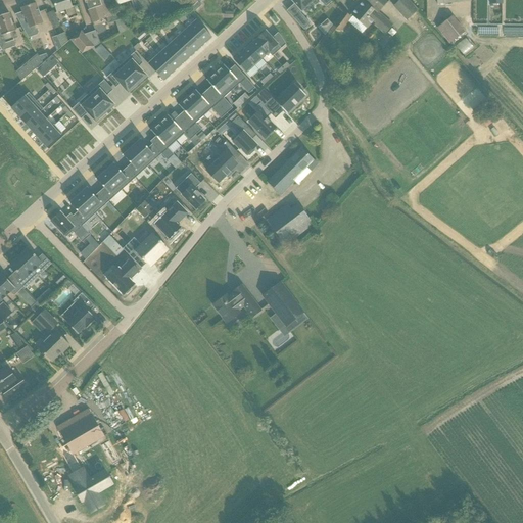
[(69,0),(52,0),(55,7),(57,12),(65,9),(69,19),(78,16),(74,6),(72,7),(69,0)]
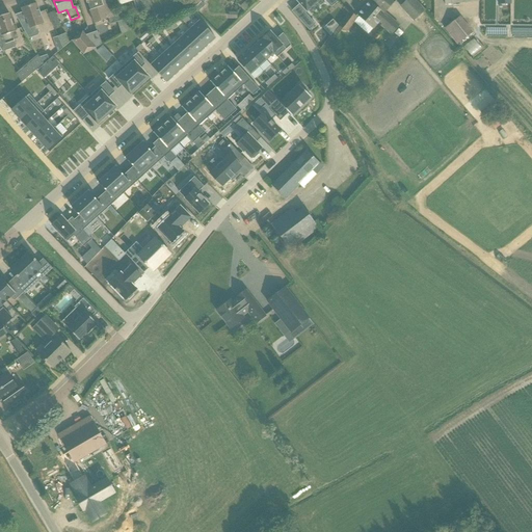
[(85,0),(94,23),(108,19),(110,25),(117,22),(123,21),(113,9),(111,10),(110,5),(107,0),(85,0)]
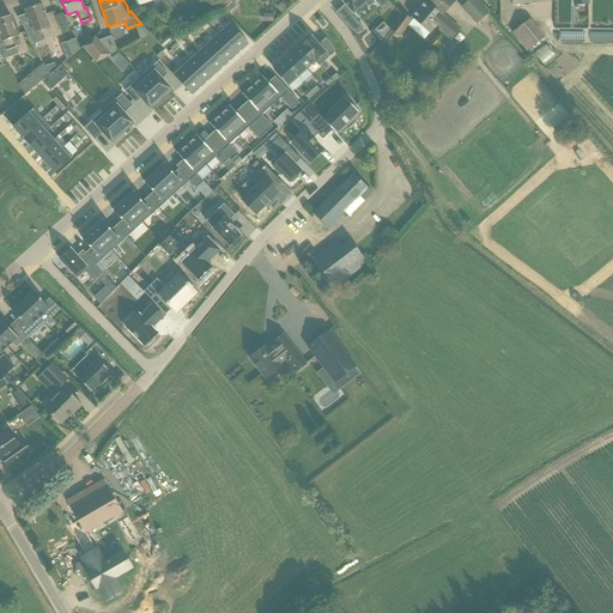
[(123,0),(127,6),(137,4),(134,0),(153,0),(157,11),(165,8),(162,0),(123,0)]
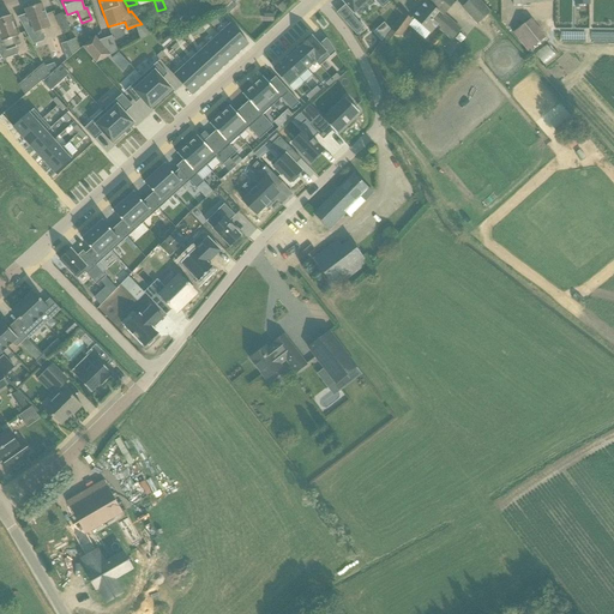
[(162,0),(166,8),(169,18),(170,24),(180,19),(173,0),(162,0)]
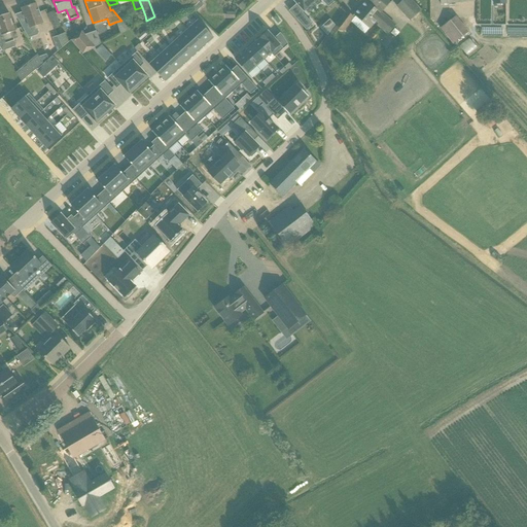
[(292,0),(304,12),(317,0),(320,0),(328,8),(336,1),(334,0),(292,0)]
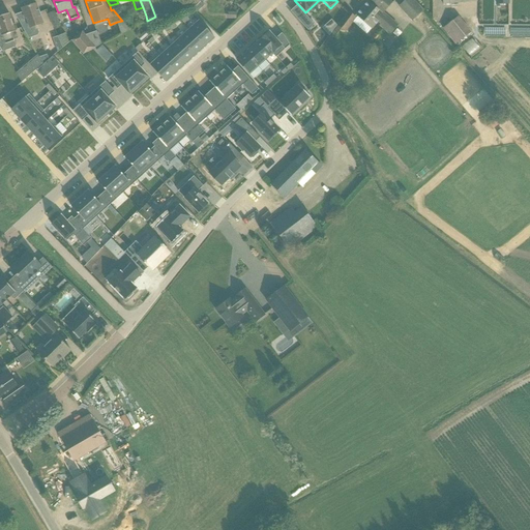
[(392,0),(369,0),(369,1),(379,10),(374,17),(378,22),(381,24),(379,26),(385,32),(387,30),(390,33),(396,26),(383,13),(393,1),(392,0)]
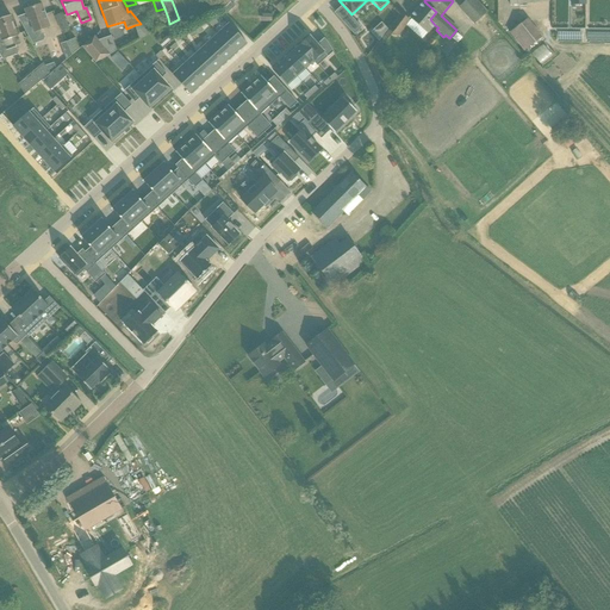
[(474,23),(486,12),(475,0),(466,0),(460,7),(474,23)]
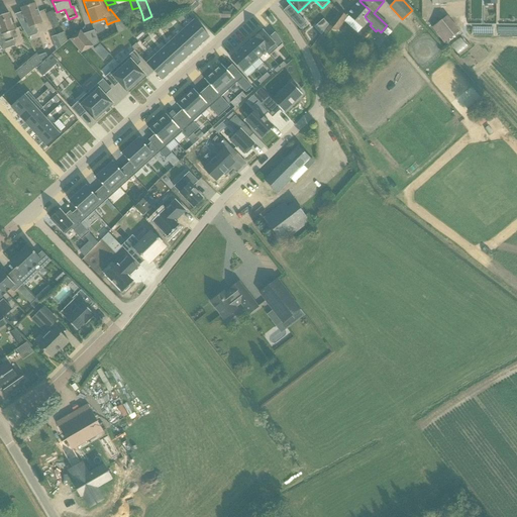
[(237,11),(242,6),(237,1),(233,6),(237,11)]
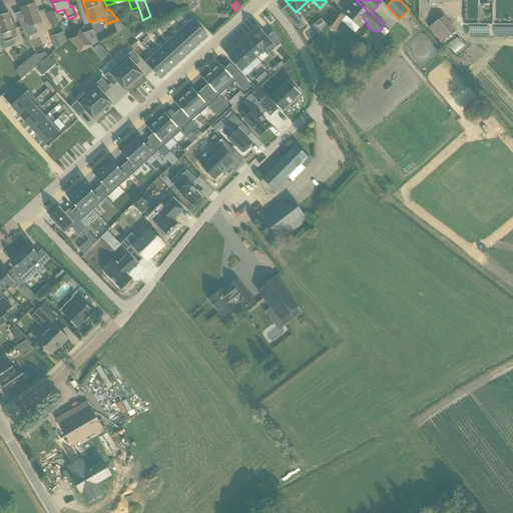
[(357,1),(345,15),(356,24),(360,28),(366,21),(362,16),(367,10),(357,1)]
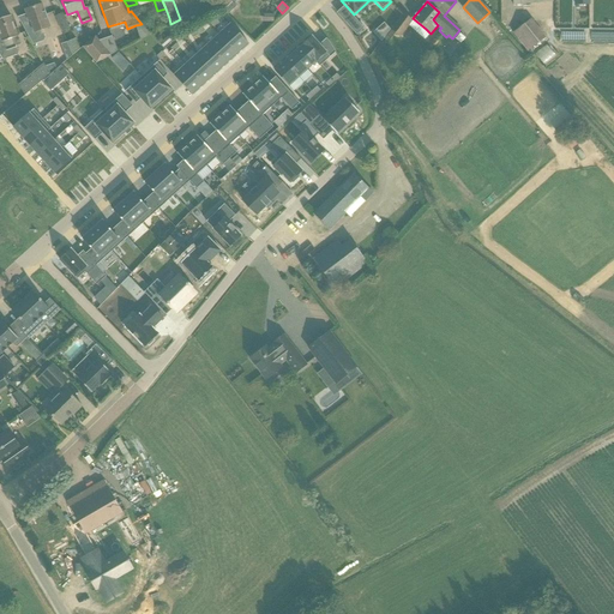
[(20,22),(26,32),(34,44),(44,41),(46,38),(41,30),(50,26),(47,16),(42,4),(25,10),(28,19),(20,22)]
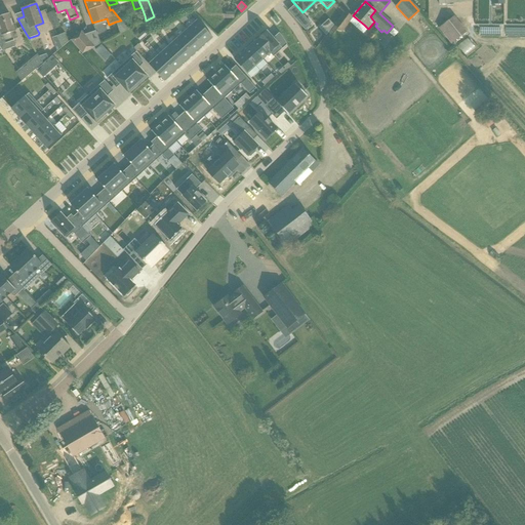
[(47,13),(53,28),(59,25),(53,11),(47,13)]
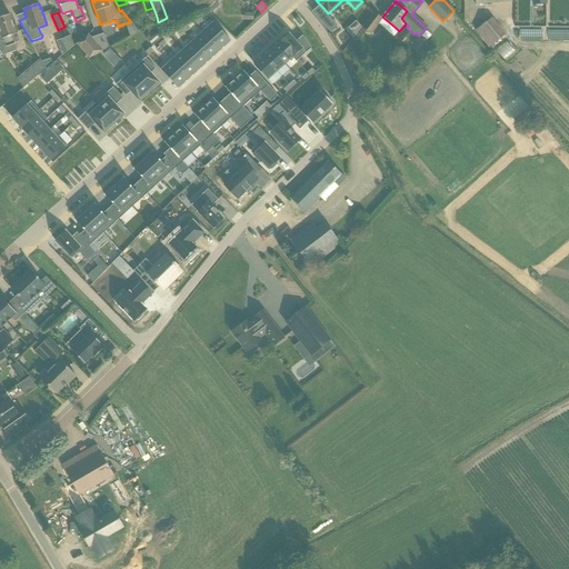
[(371,35),(382,19),(373,12),(362,28),(371,35)]
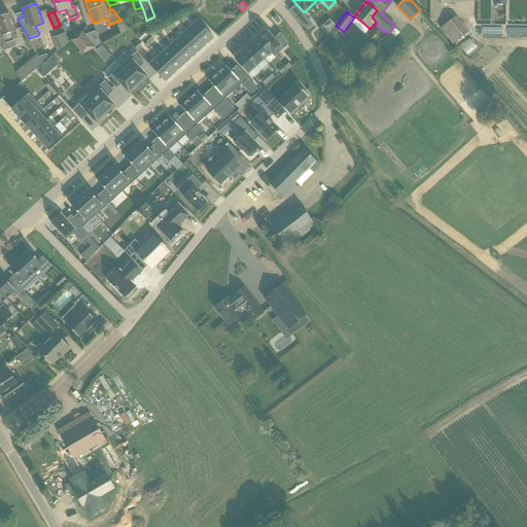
[(0,31),(0,32),(0,46),(3,51),(15,46),(11,33),(15,31),(15,30),(16,29),(14,24),(13,24),(9,13),(6,14),(4,12),(0,13),(0,31)]
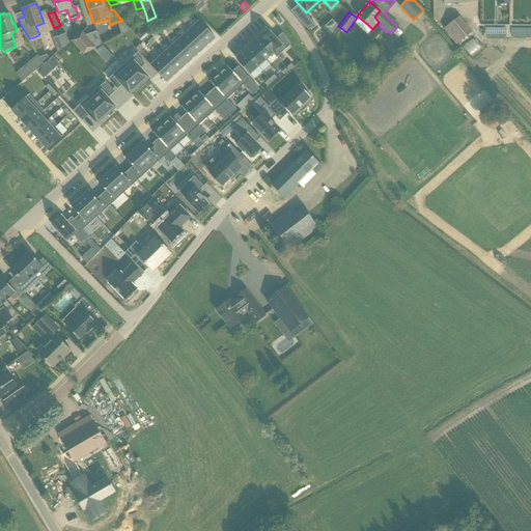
[(305,14),(299,20),(309,31),(315,25),(305,14)]
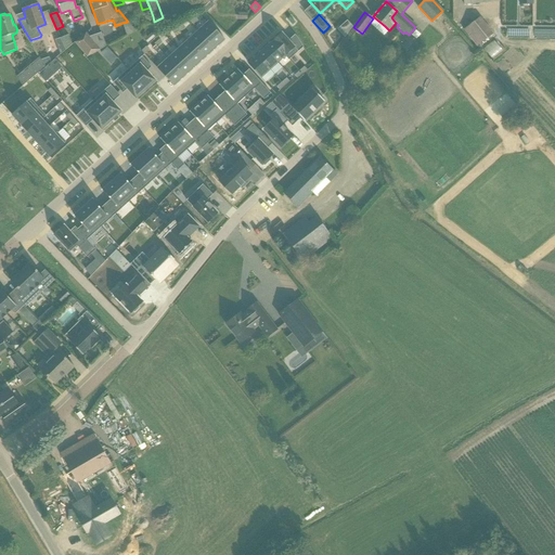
[(480,17),(464,29),(476,47),(493,34),(480,17)]
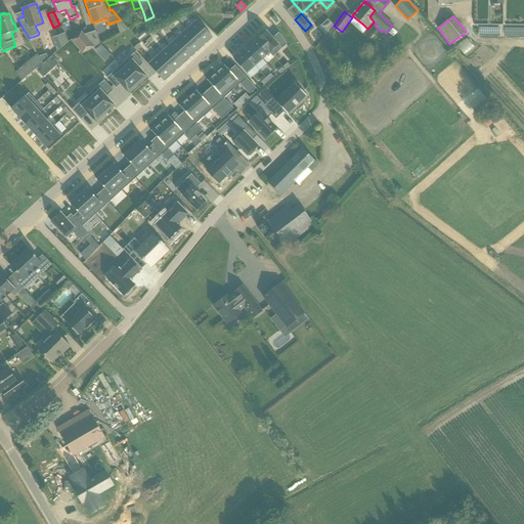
[(198,19),(187,28),(203,45),(213,36),(198,19)]
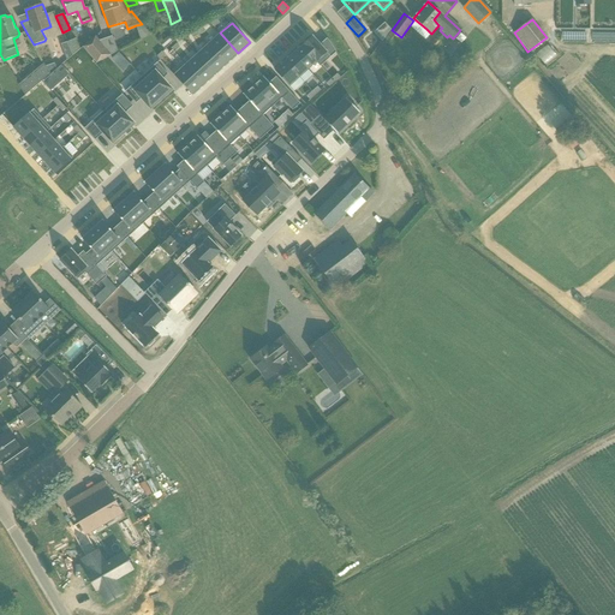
[(386,37),(377,29),(374,33),(382,41),(386,37)]
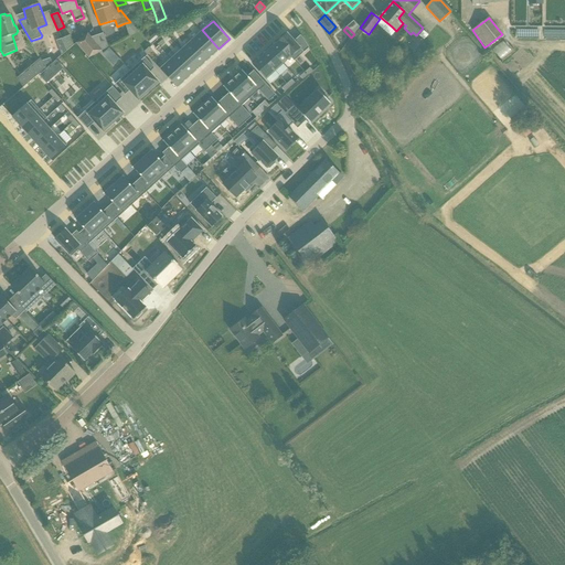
[(522,38),(544,36),(544,28),(522,28),(522,38)]
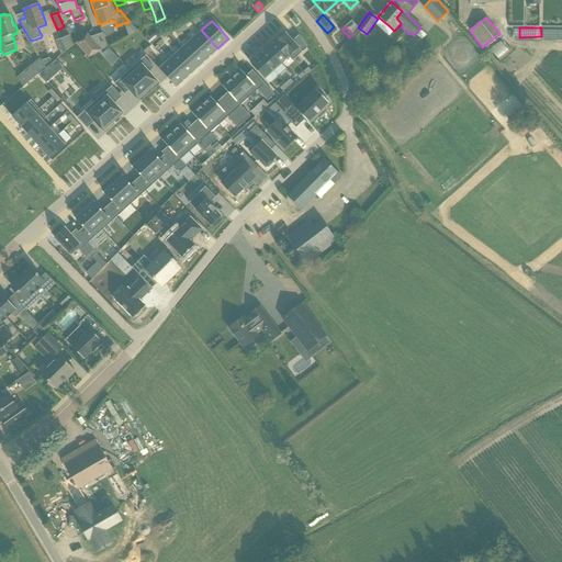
[(542,37),(561,36),(561,27),(542,27),(542,37)]
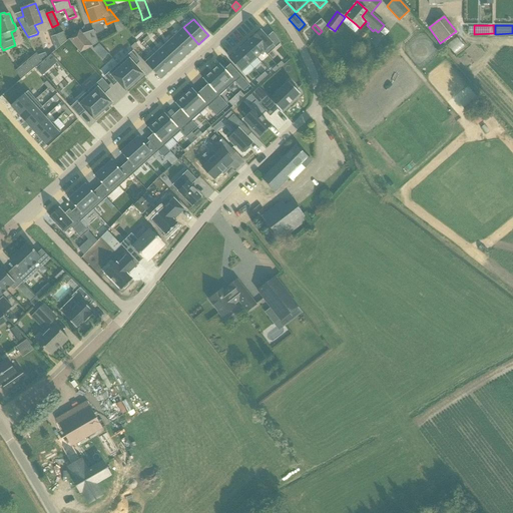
[(183,27),(174,36),(189,52),(198,44),(183,27)]
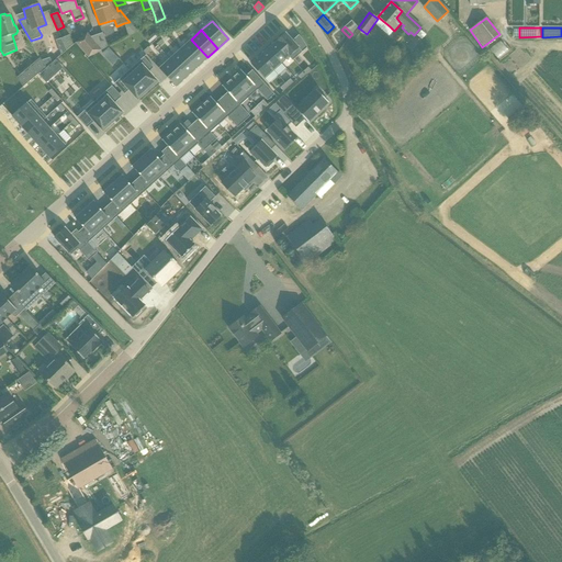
[(401,31),(394,40),(400,44),(406,35),(401,31)]
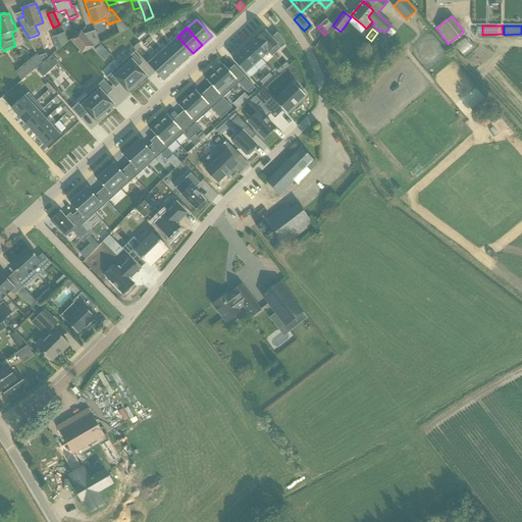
[(81,31),(69,40),(82,54),(100,44),(99,42),(96,34),(95,31),(84,35),(81,31)]
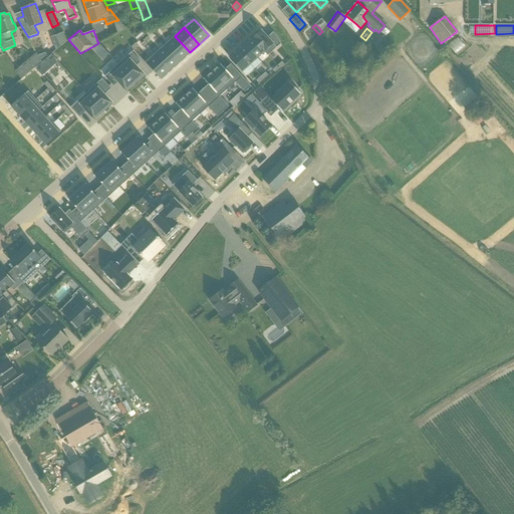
[(261,31),(253,38),(265,52),(268,55),(276,48),(261,31)]
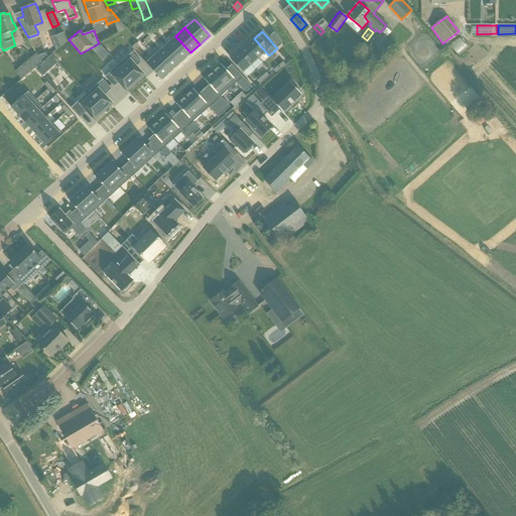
[(55,35),(60,46),(68,40),(63,32),(55,35)]
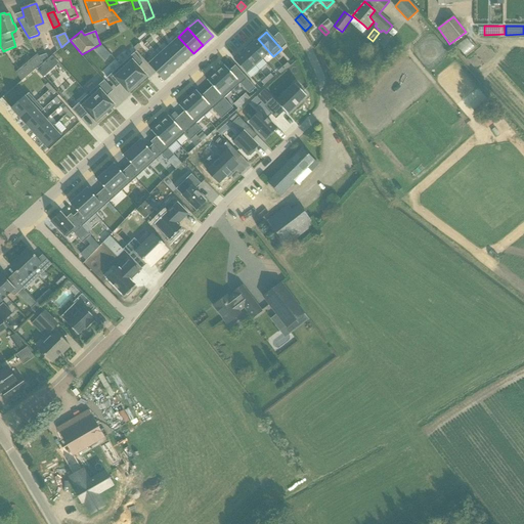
[(140,34),(136,38),(140,42),(143,39),(144,38),(140,34)]
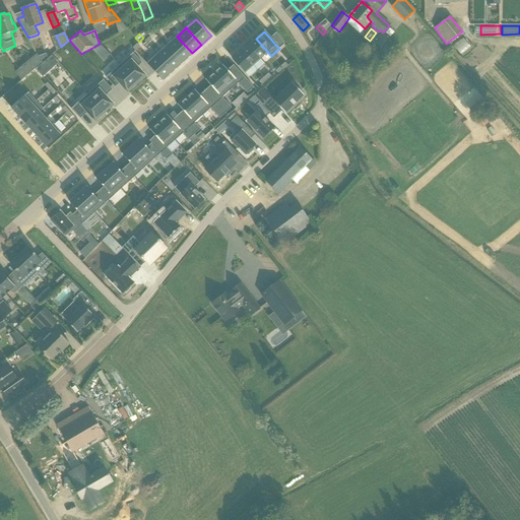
[(177,37),(168,45),(182,62),(192,53),(177,37)]
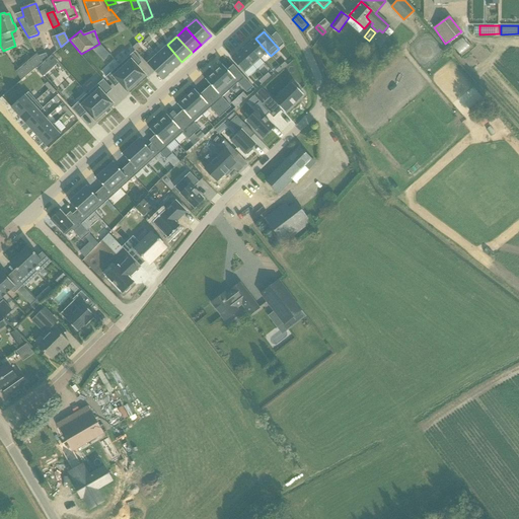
[(255,39),(247,46),(260,59),(268,53),(255,39)]
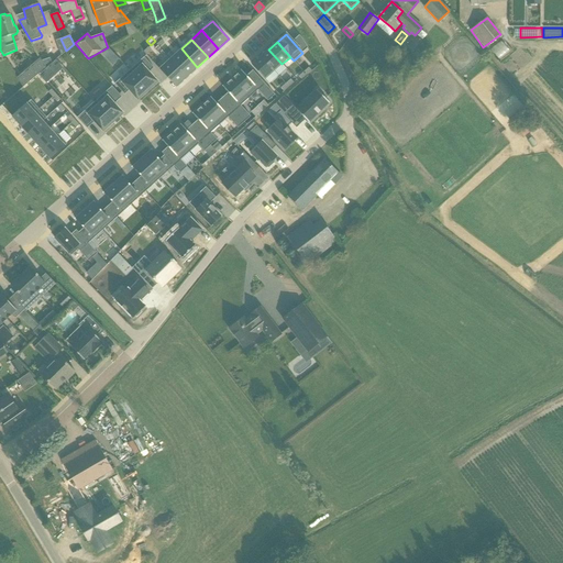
[(509,43),(500,51),(514,67),(523,59),(509,43)]
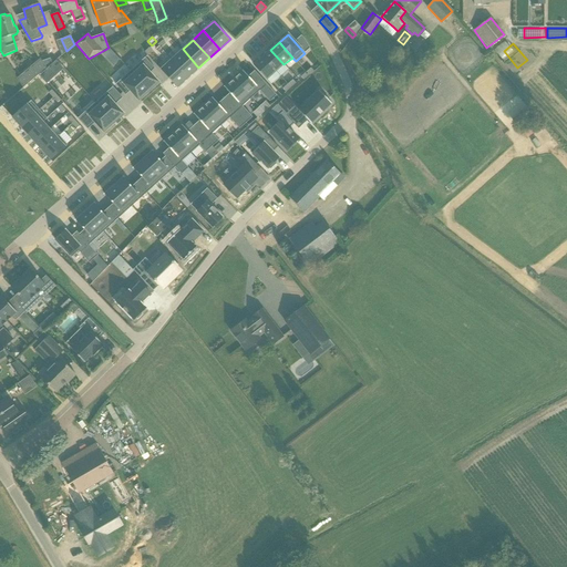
[(103,53),(107,58),(113,52),(110,48),(103,53)]
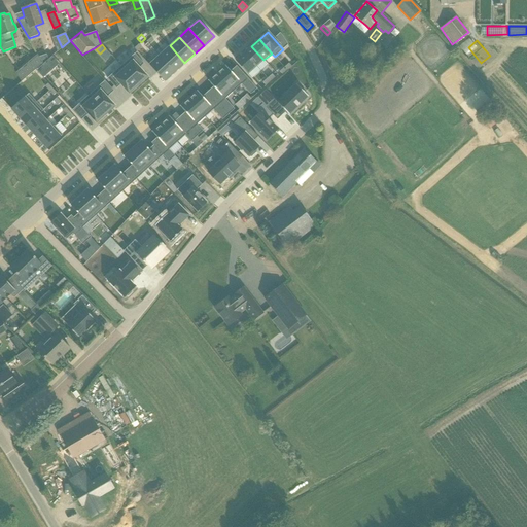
[(170,45),(160,55),(175,71),(184,63),(170,45)]
